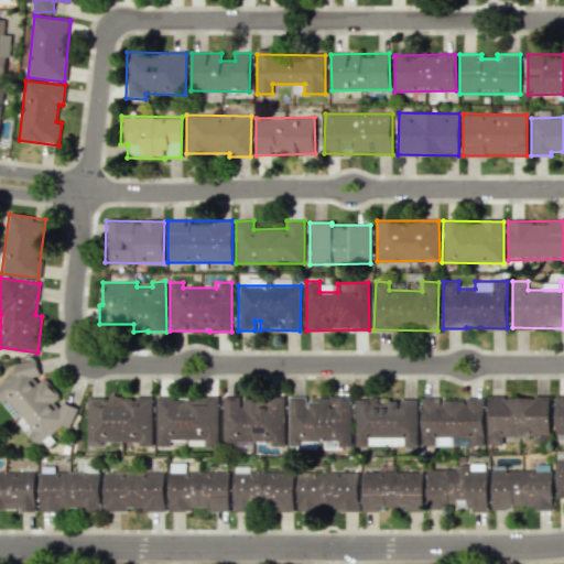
[(74,405),(72,402),(60,405),(58,407),(54,390),(46,379),(39,375),(35,359),(14,364),(17,373),(0,383),(0,401),(1,403),(11,402),(29,427),(31,437),(36,445),(60,427),(64,427),(76,419),(74,405)]
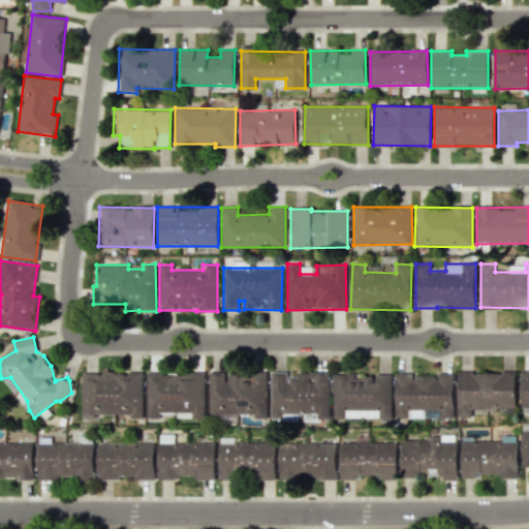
[(528,407),(528,371),(521,371),(520,407),(528,407)]
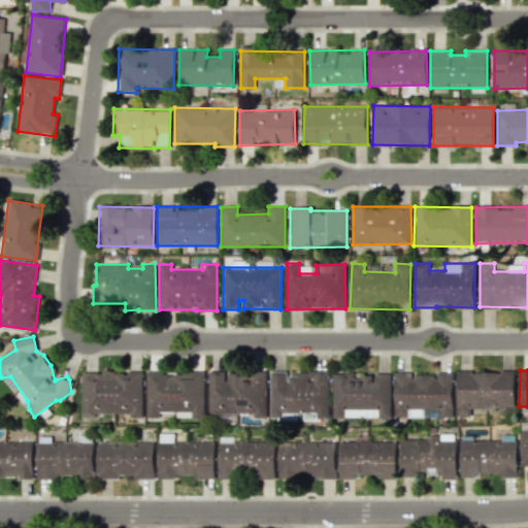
[(141,371),(80,371),(81,414),(129,414),(129,418),(142,418),(141,371)]
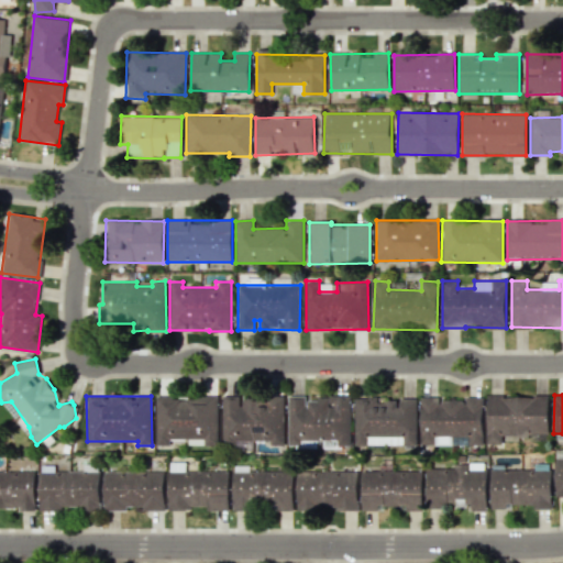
[(155,396),(156,445),(169,445),(169,440),(188,439),(188,445),(218,445),(218,396),(155,396)]
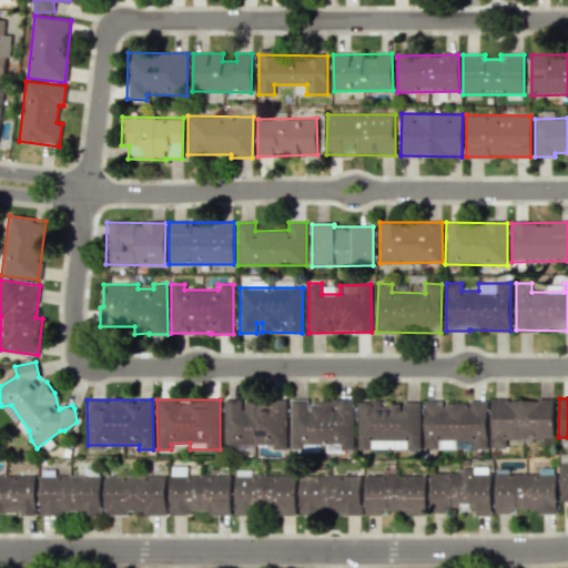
[(286,449),(286,402),(242,402),(242,399),(224,399),(224,445),(273,445),(273,449),(286,449)]
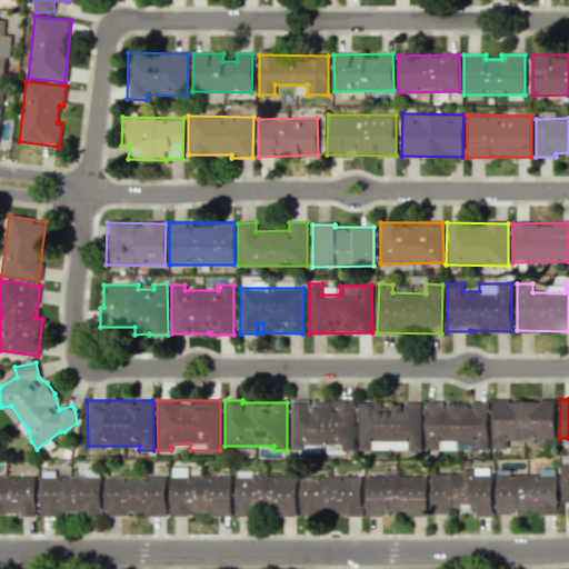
[(353,401),(309,402),(309,400),(291,400),(291,446),(341,446),(341,450),(353,450),(353,401)]
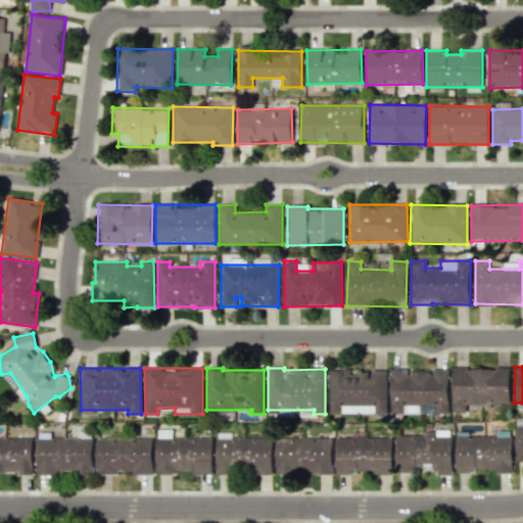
[(448,413),(448,368),(432,368),(432,372),(407,372),(407,369),(390,369),(390,414),(448,413)]
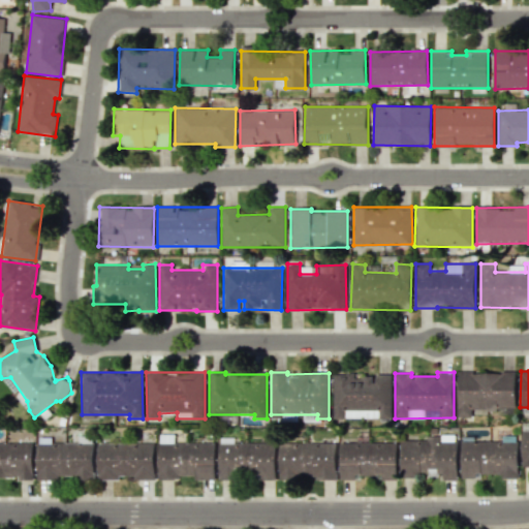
[(515,372),(457,372),(457,417),(471,417),(471,409),(498,409),(498,413),(515,414),(515,372)]
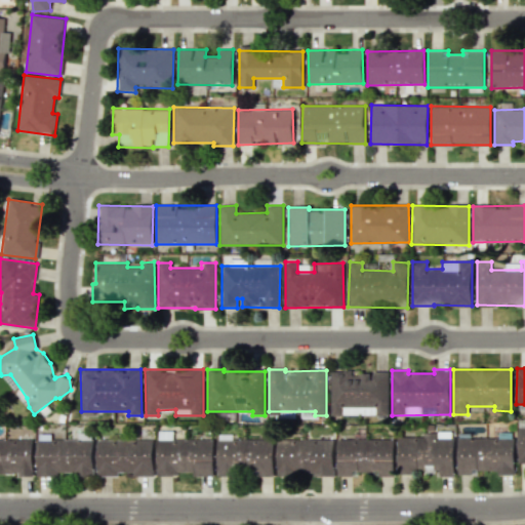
[(331,371),(330,414),(388,415),(389,371),(371,371),(371,372),(331,371)]
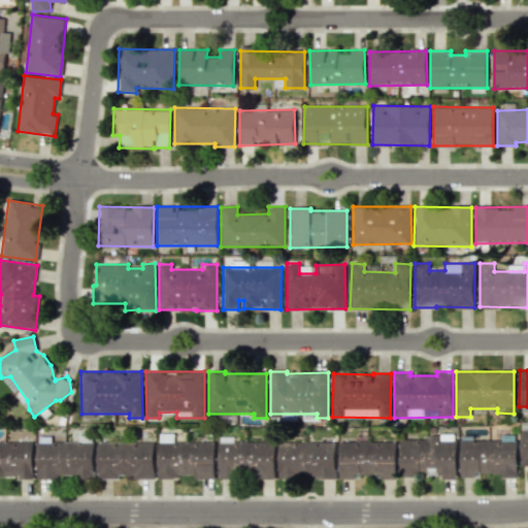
[(456,479),(457,434),(426,434),(426,439),(400,438),(400,475),(440,475),(440,479),(456,479)]
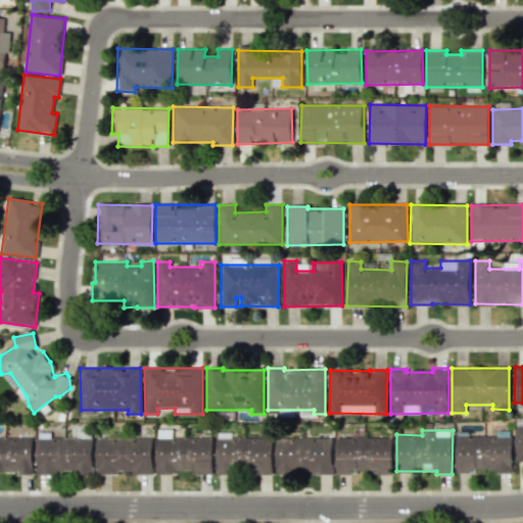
[(273,437),(217,436),(216,473),(272,474),(273,437)]
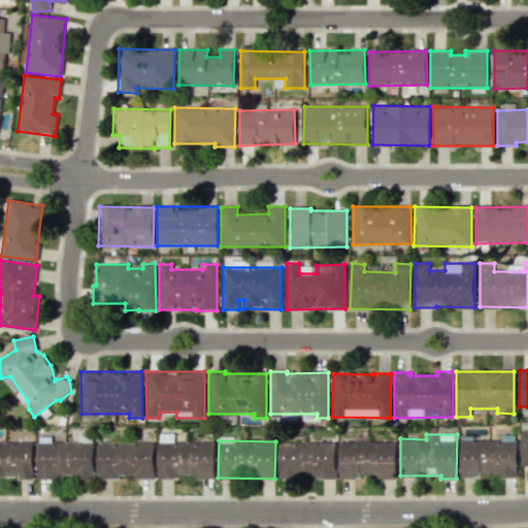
[(396,476),(395,440),(338,442),(339,480),(358,479),(358,477),(396,476)]
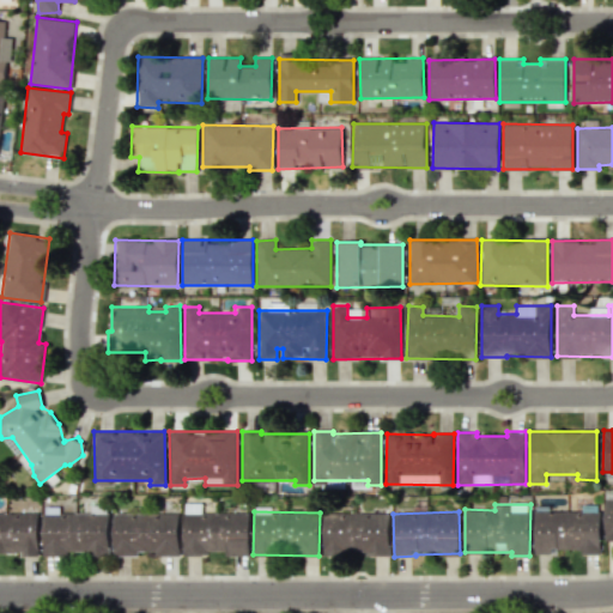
[(533,553),(552,553),(552,550),(580,550),(580,553),(600,553),(600,511),(533,511),(533,553)]
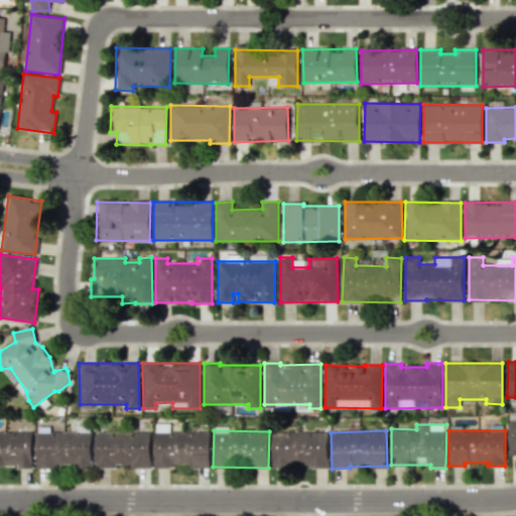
[(0,431),(0,466),(17,466),(18,468),(32,468),(31,431),(0,431)]
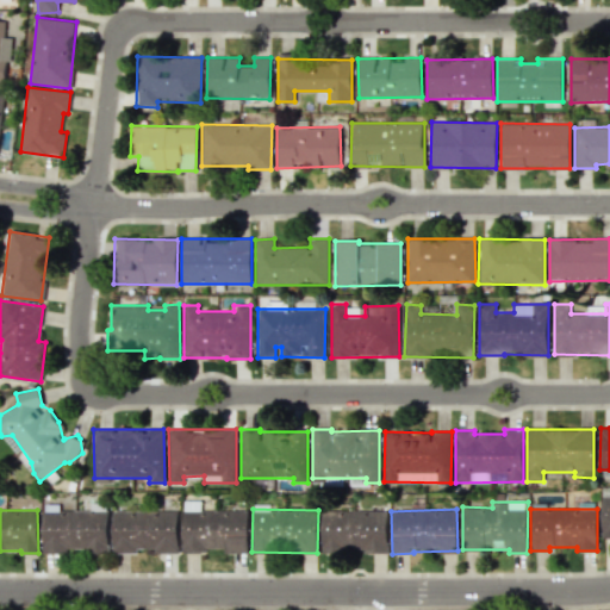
[(107,510),(42,511),(43,552),(109,551),(107,510)]
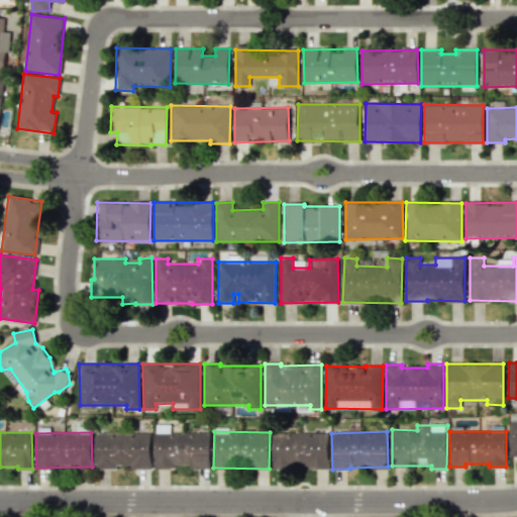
[(150,469),(150,432),(95,433),(95,469),(116,469),(116,464),(130,464),(130,469),(150,469)]
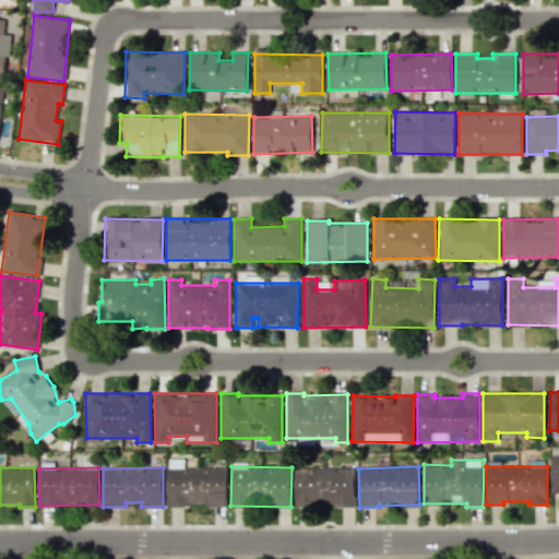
[(227,467),(167,467),(167,504),(205,504),(205,507),(227,507),(227,467)]
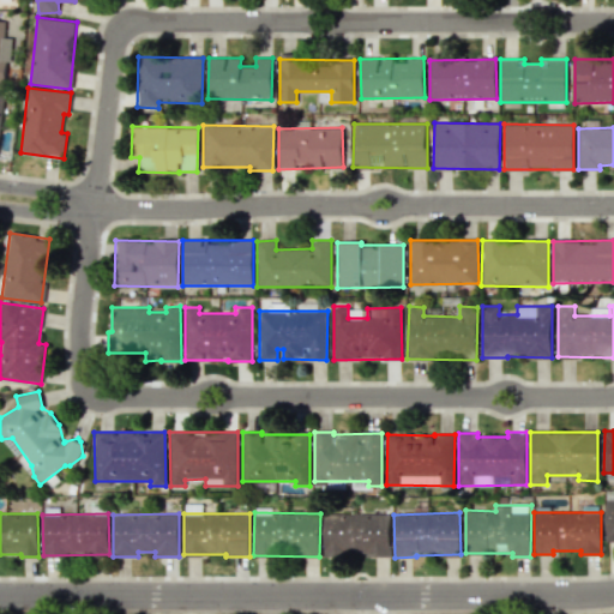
[(390,513),(324,515),(324,554),(366,554),(366,557),(390,557),(390,513)]
